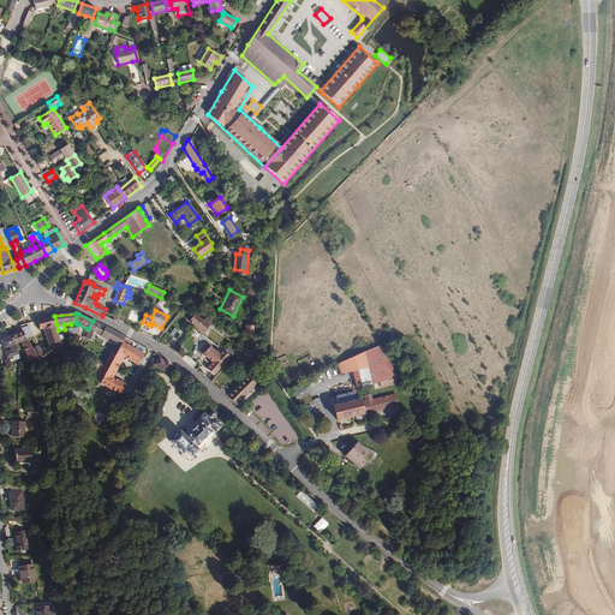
[(204,322),(196,315),(190,322),(195,326),(193,328),(203,335),(212,326),(206,320),(204,322)]
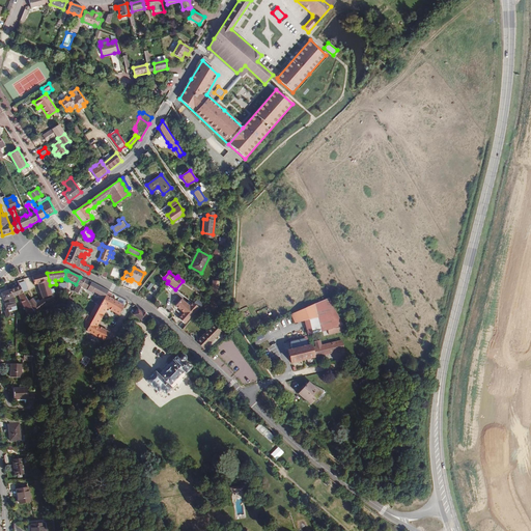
[(37,284),(49,280),(47,273),(32,276),(34,284),(37,284)]
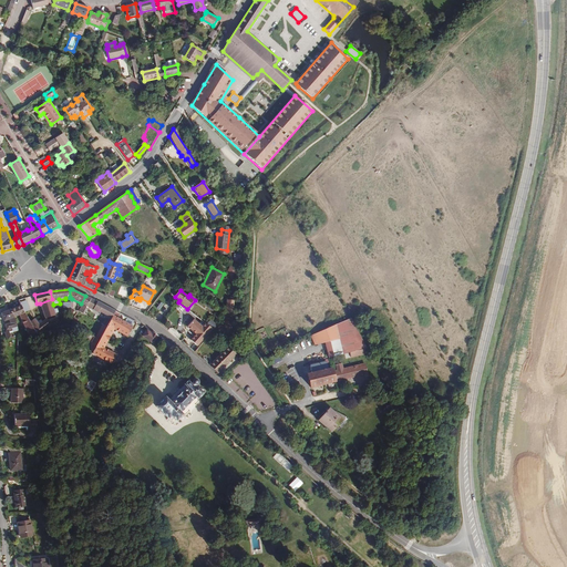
[(91,309),(96,301),(90,298),(85,307),(91,309)]
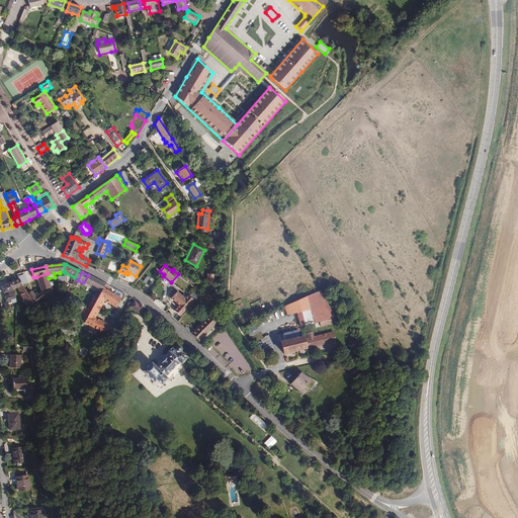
[(23,273),(17,275),(18,279),(21,284),(26,283),(23,273)]
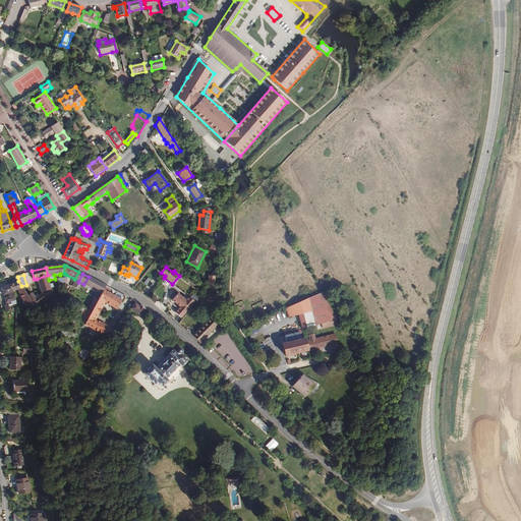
[(49,284),(49,280),(48,275),(37,279),(40,288),(42,292),(51,289),(50,287),(53,287),(52,284),(49,284)]
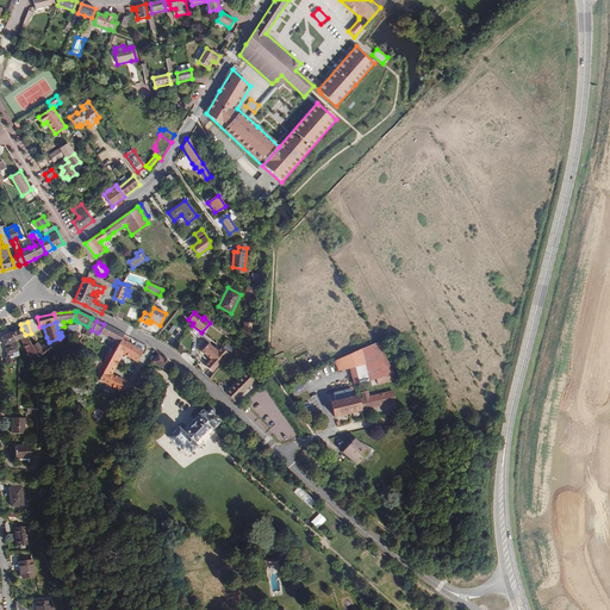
[(118,344),(124,335),(104,324),(98,332),(105,336),(118,344)]
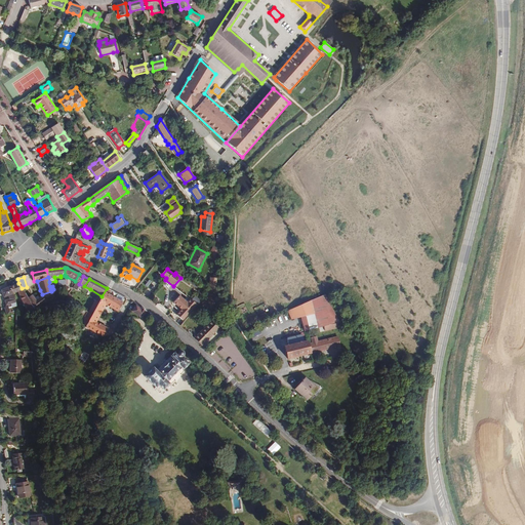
[(22,288),(18,283),(10,286),(12,294),(17,292),(23,290),(22,288)]
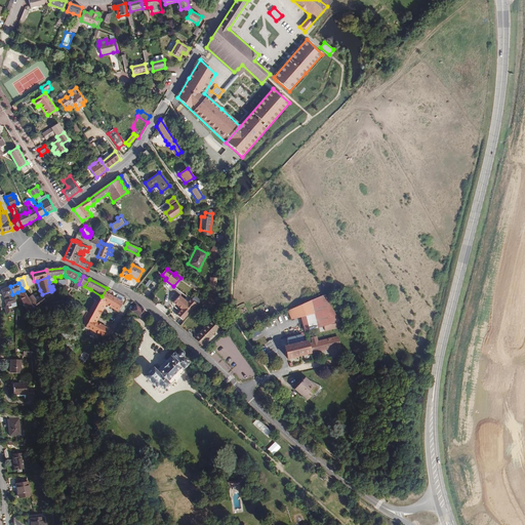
[(15,303),(10,286),(1,290),(3,297),(8,295),(9,298),(4,300),(6,308),(5,308),(6,314),(12,313),(10,304),(15,303)]
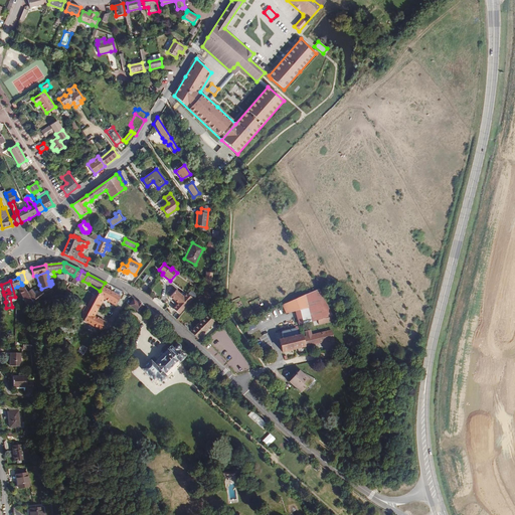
[(93,321),(95,317),(93,316),(94,315),(90,312),(98,297),(103,299),(104,298),(105,299),(108,293),(109,293),(109,291),(114,293),(112,296),(109,301),(116,305),(123,292),(105,283),(100,291),(97,297),(83,320),(99,328),(100,327),(102,326),(104,327),(106,323),(99,320),(98,323),(93,321)]
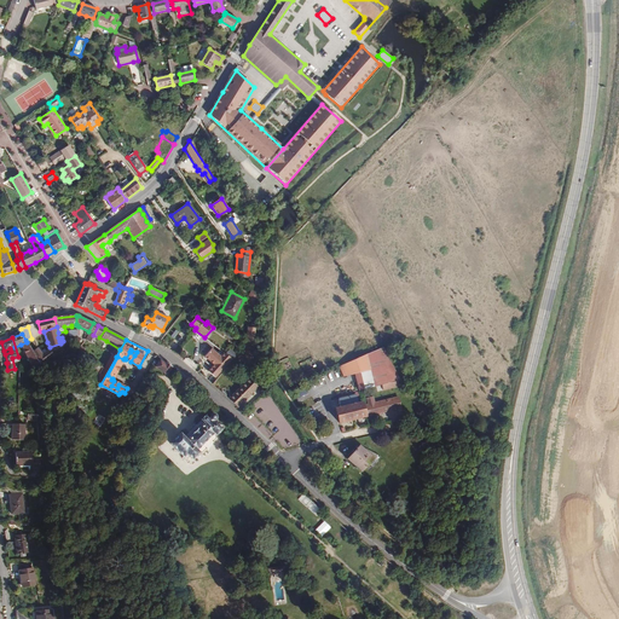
[(40,364),(27,342),(21,345),(25,354),(34,369),(35,370),(40,364)]
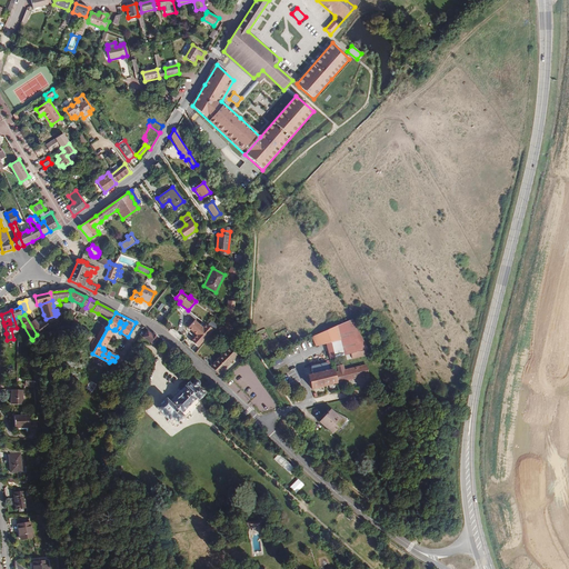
[(351,353),(357,352),(366,350),(368,349),(352,319),(312,337),(316,347),(326,343),(330,359),(351,353)]
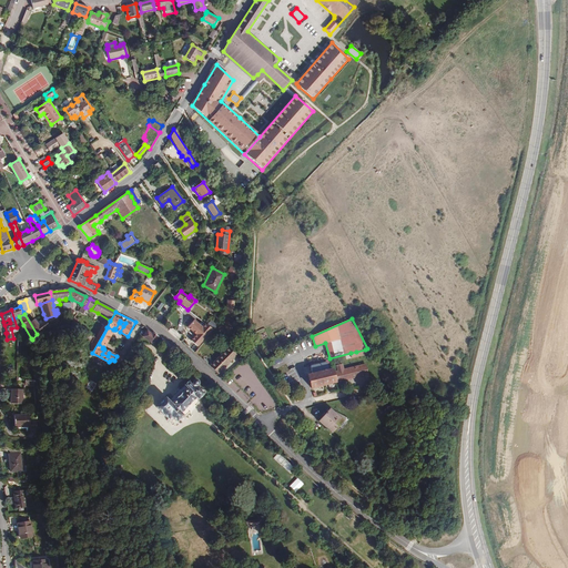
[(34,320),(30,322),(37,334),(49,326),(47,320),(42,322),(39,325),(37,323),(34,320)]
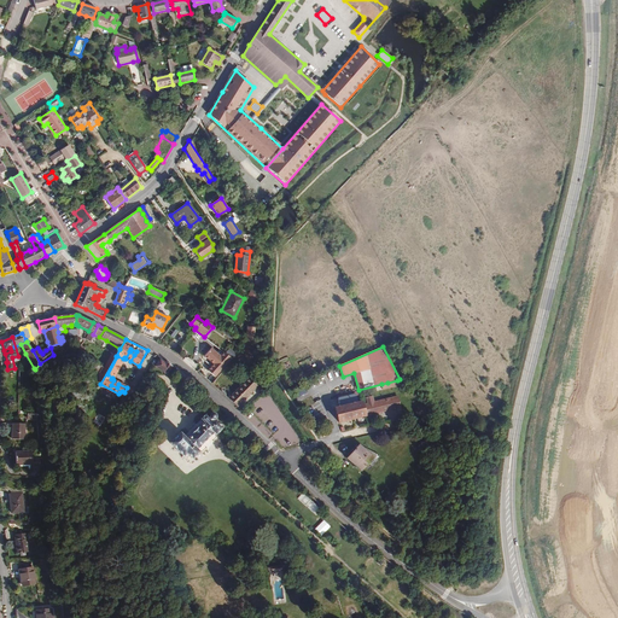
[(217,354),(211,349),(204,356),(213,363),(208,371),(215,377),(231,359),(220,349),(217,354)]
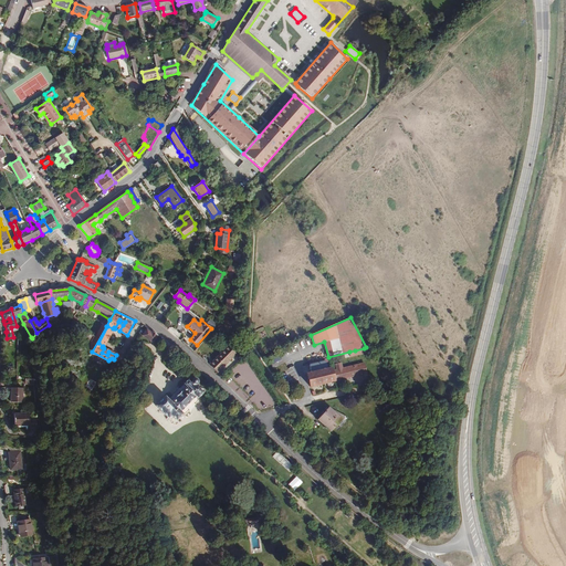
[(114,329),(113,328),(107,326),(98,343),(103,346),(104,346),(114,329)]
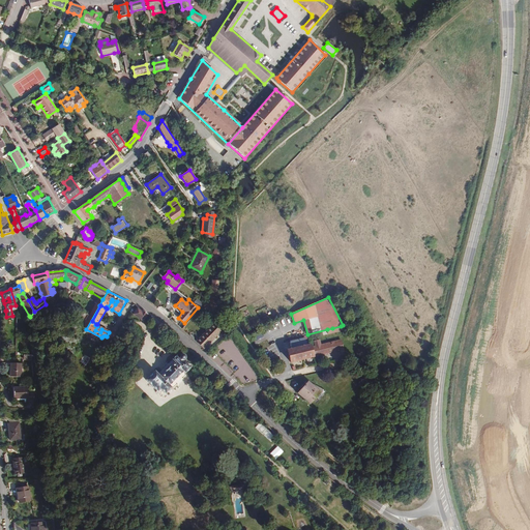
[(136,310),(136,311),(134,314),(141,319),(144,319),(147,314),(139,307),(138,308),(137,311),(136,310)]
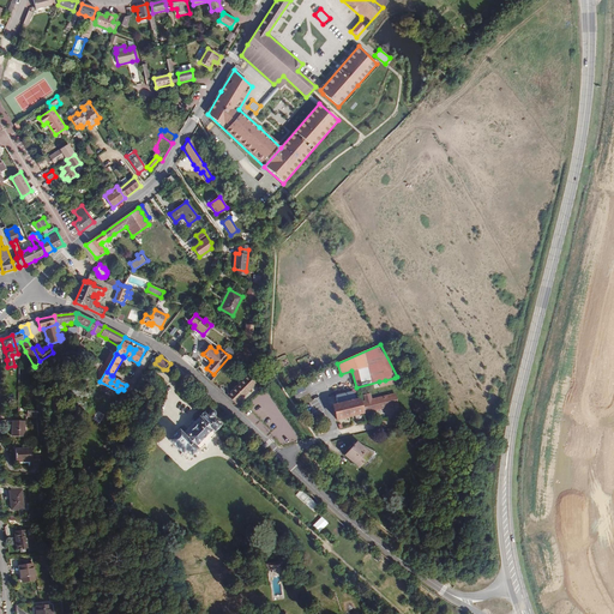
[(236,404),(257,384),(247,374),(227,396),(236,404)]
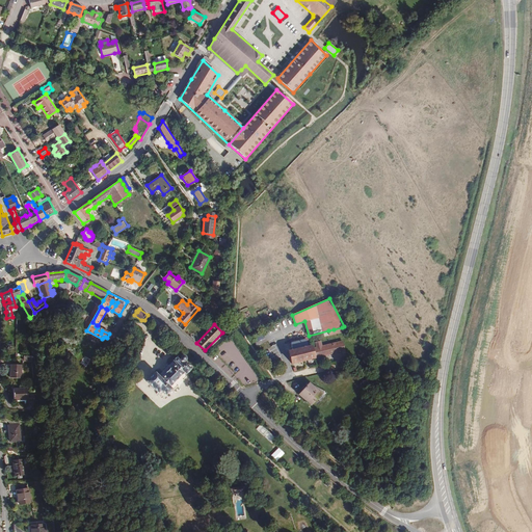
[(266,341),(261,331),(251,337),(257,346),(266,341)]
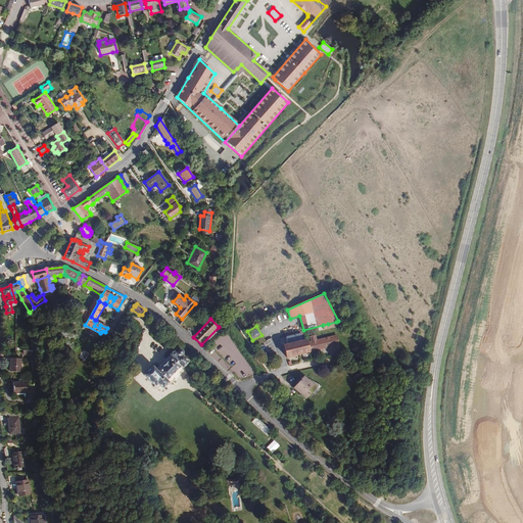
[(287,358),(308,352),(306,343),(305,340),(302,340),(301,334),(286,337),(287,344),(284,345),(287,358)]
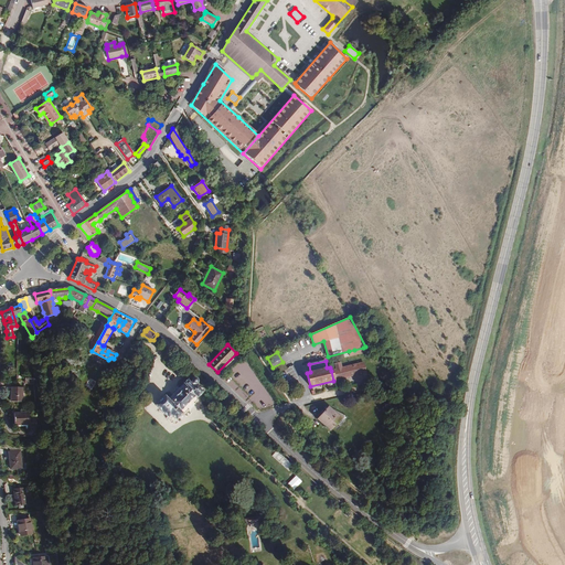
[(331,371),(333,381),(365,372),(363,362),(331,371)]
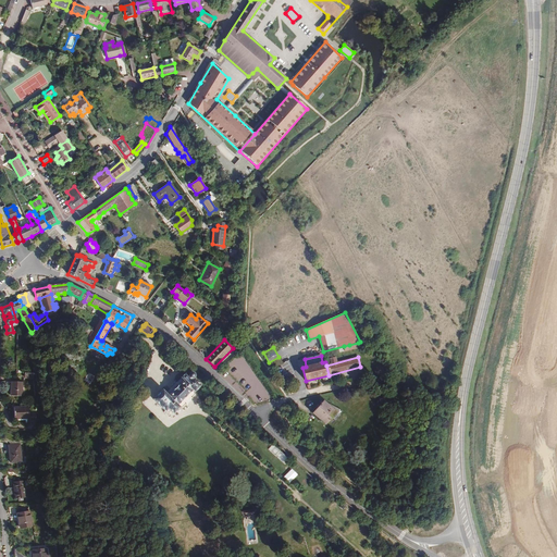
[(188,376),(185,373),(181,378),(166,393),(162,390),(153,399),(165,411),(168,408),(173,413),(180,408),(177,406),(193,390),(195,392),(200,385),(194,378),(194,376),(194,374),(193,373),(192,373),(189,373),(188,375),(188,376)]
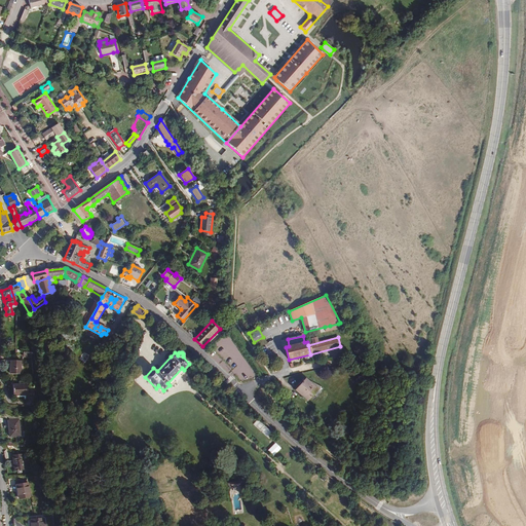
[(21,374),(21,361),(10,361),(10,374),(21,374)]
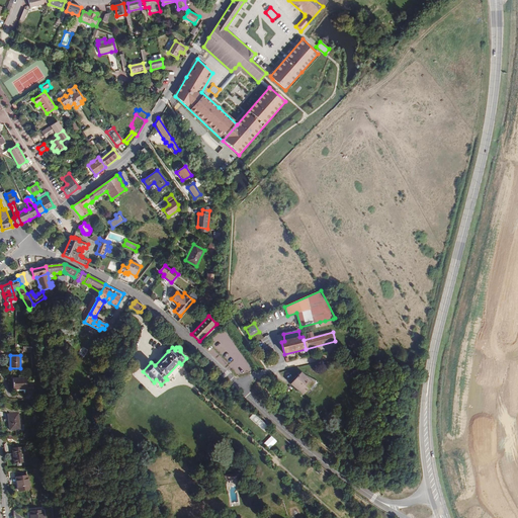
[(300,372),(291,384),(303,395),(313,382),(300,372)]
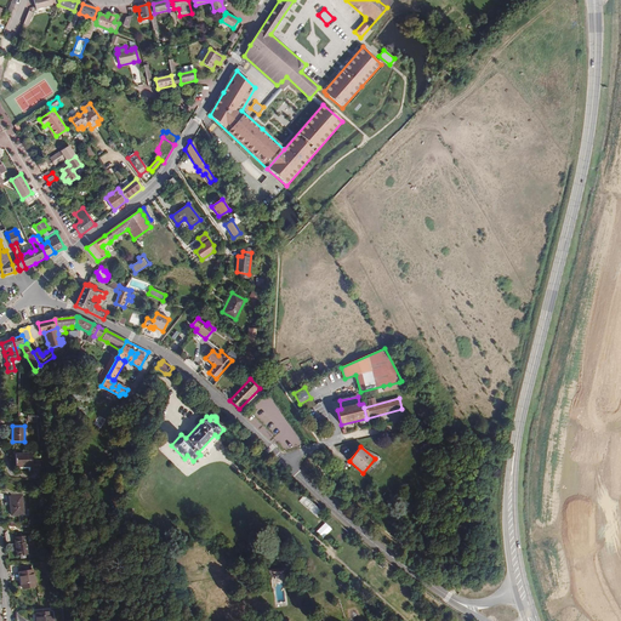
[(32,461),(32,454),(16,455),(16,467),(30,467),(30,471),(33,471),(33,469),(40,469),(40,460),(32,461)]
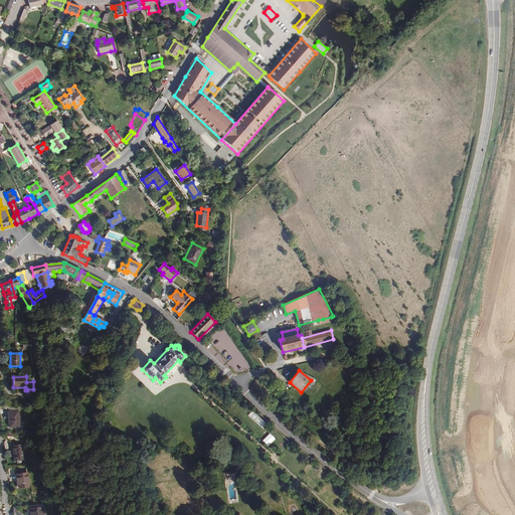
[(253,420),(261,413),(254,408),(247,415),(253,420)]
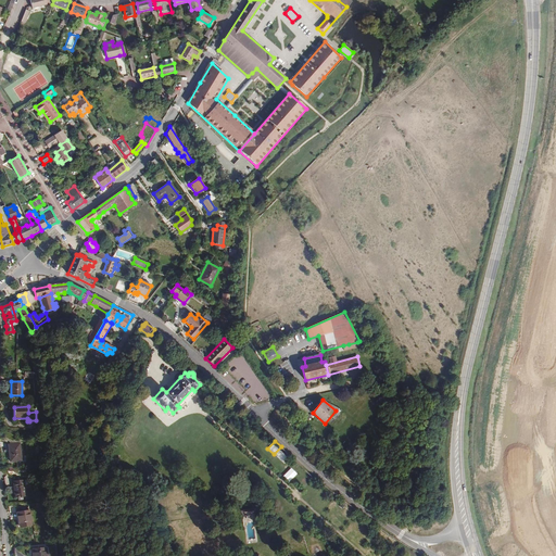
[(22,460),(20,443),(9,444),(11,462),(22,460)]
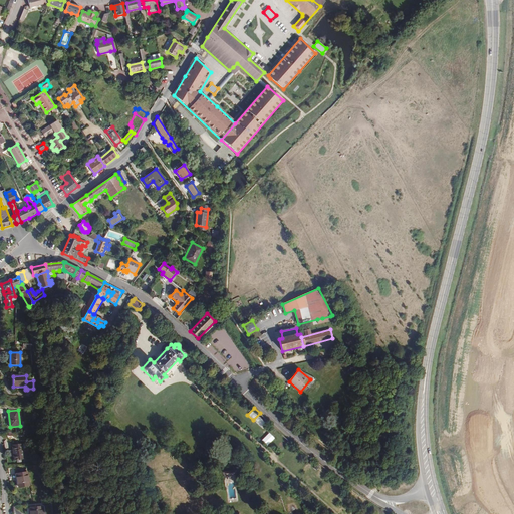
[(263,416),(260,413),(253,420),(257,423),(263,416)]
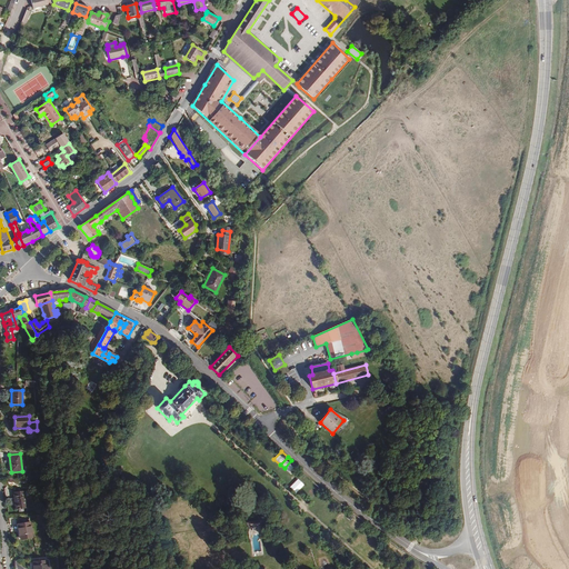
[(291,460),(285,468),(291,475),(298,467),(291,460)]
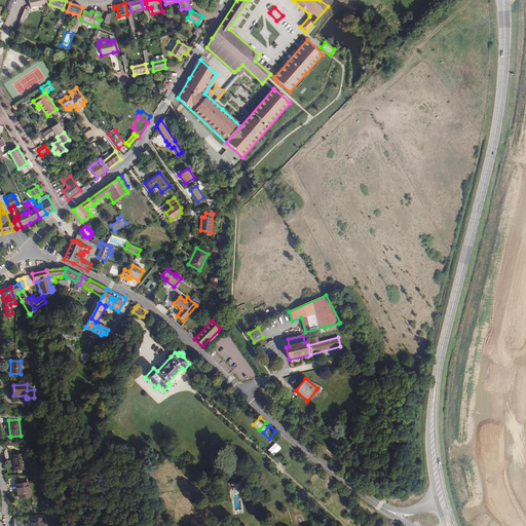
[(24,455),(23,454),(12,455),(14,471),(25,470),(24,459),(24,455)]
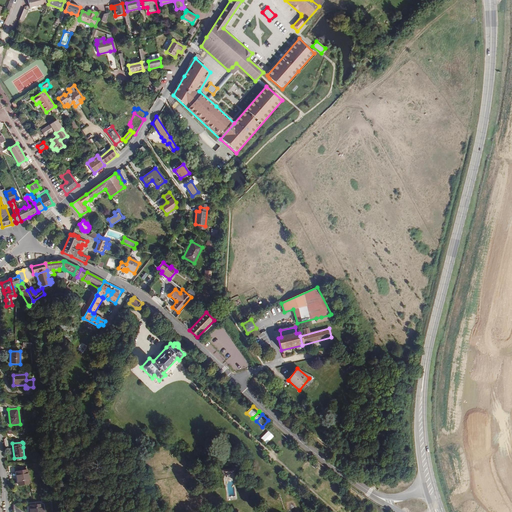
[(16,472),(18,485),(29,483),(27,470),(16,472)]
